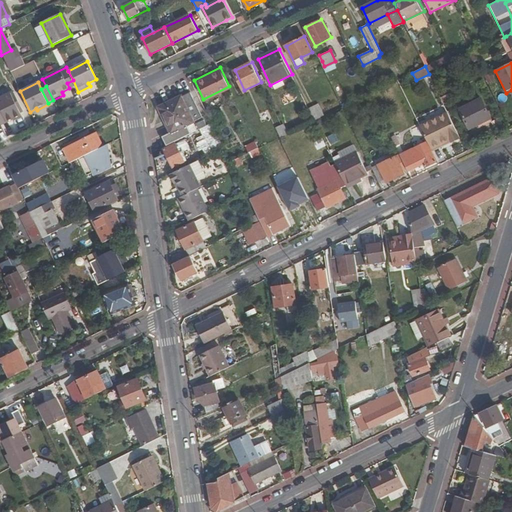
[(0,122),(1,124),(21,114),(16,105),(19,103),(12,90),(0,95),(0,122)]
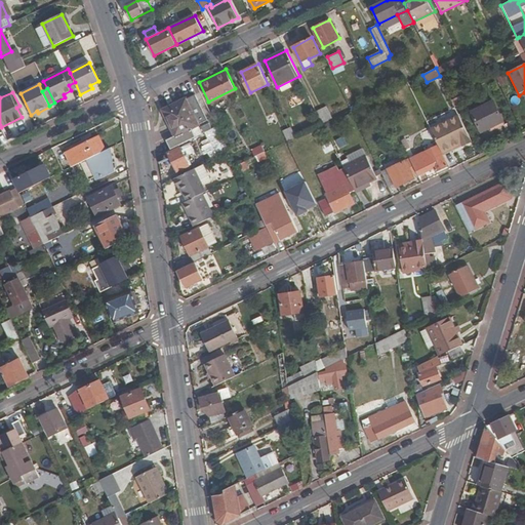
[(171,150),(205,133),(202,127),(200,124),(209,119),(196,94),(165,110),(169,119),(176,135),(174,136),(167,140),(171,150)]
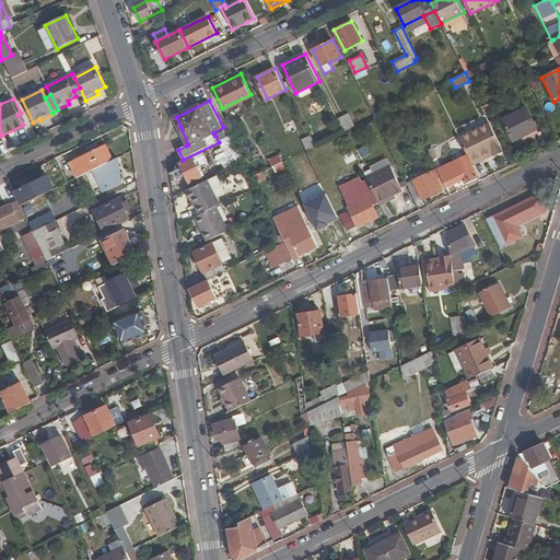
[(526,106),(502,118),(513,141),(537,129),(526,106)]
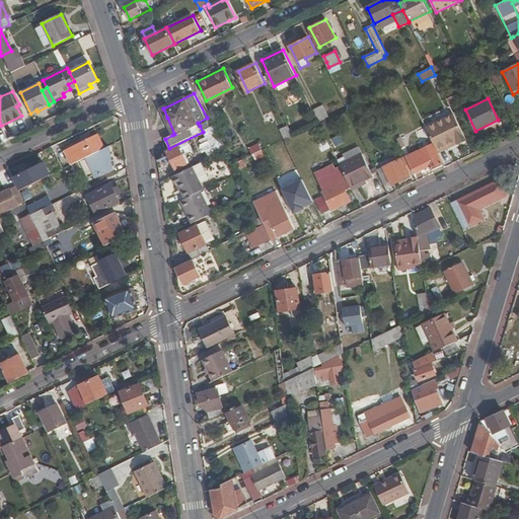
[(325,105),(315,108),(318,122),(329,119),(325,105)]
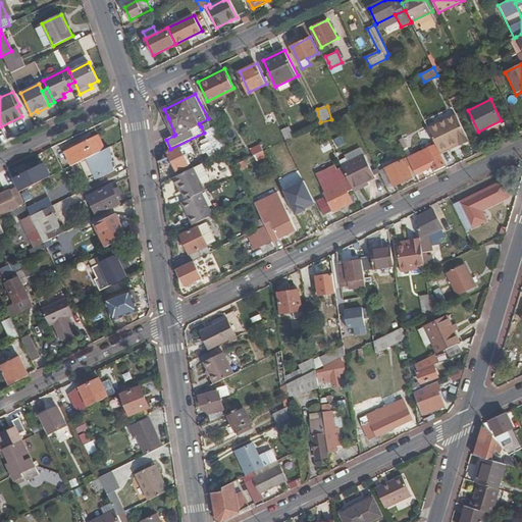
[(456,113),(428,127),(437,147),(439,150),(458,141),(459,143),(469,139),(456,113)]
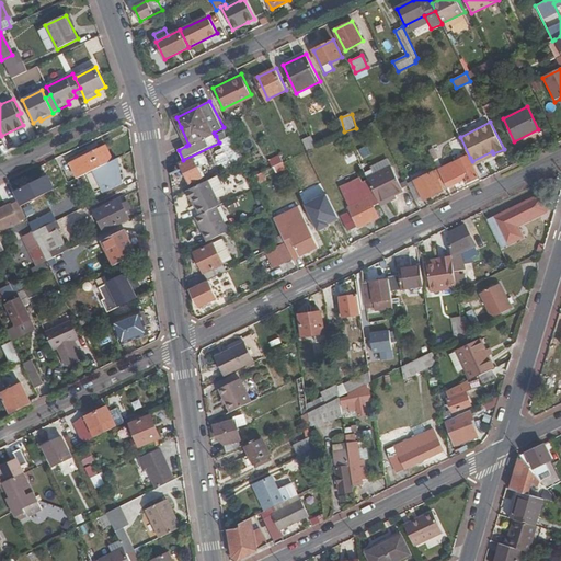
[(178,129),(186,146),(189,145),(181,127),(178,129)]
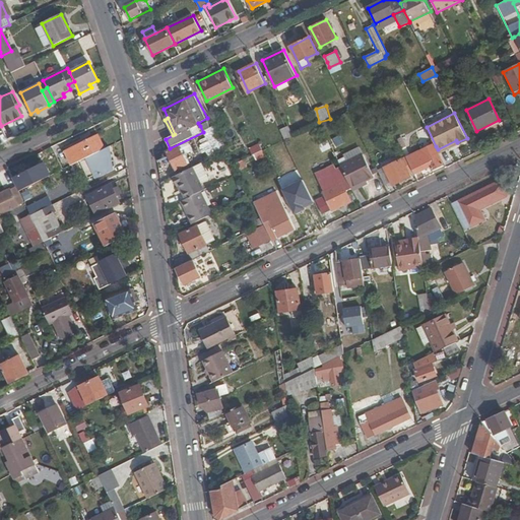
[(203,132),(210,128),(208,122),(200,126),(203,132)]
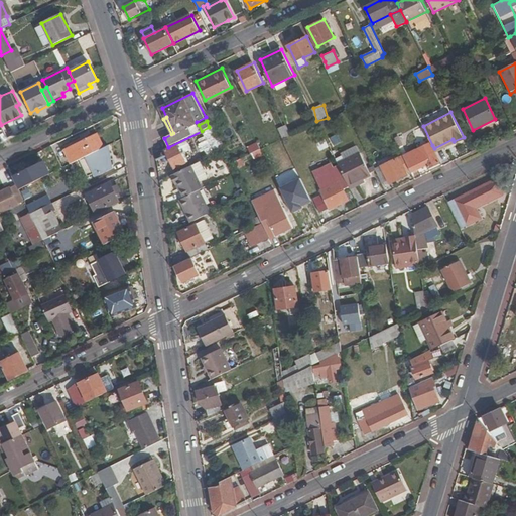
[(276,129),(280,139),(283,138),(289,135),(286,129),(284,125),(276,129)]
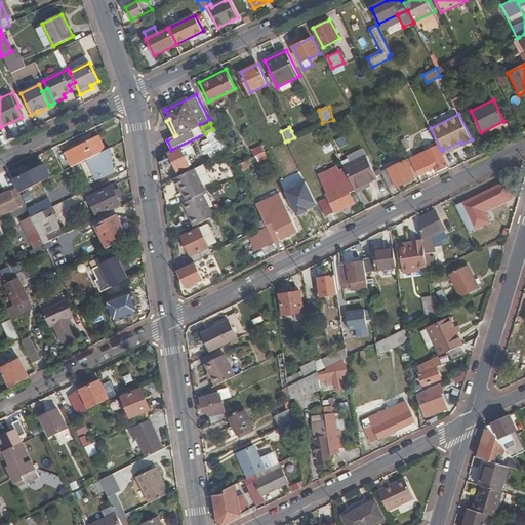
[(69,151),(76,165),(85,160),(105,151),(97,136),(69,151)]
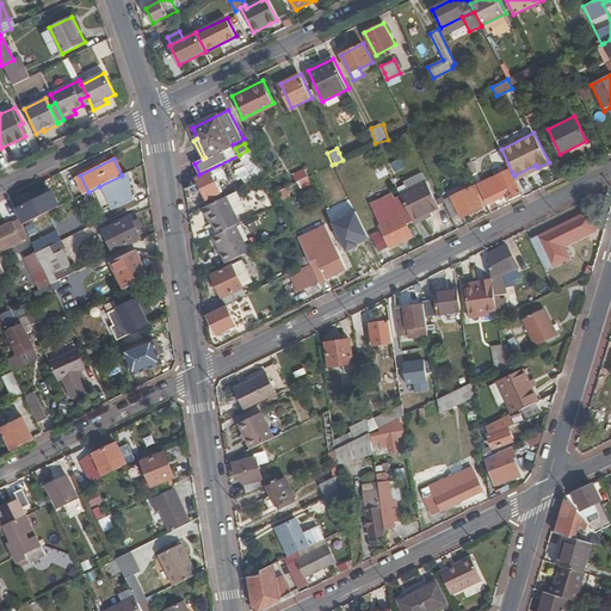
[(403,159),(393,162),(396,173),(407,170),(403,159)]
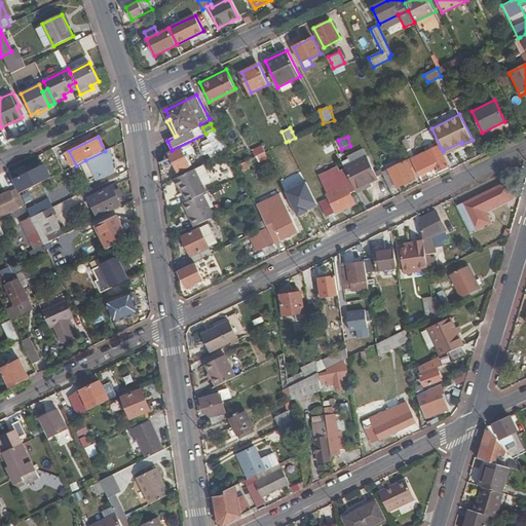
[(257,156),(266,152),(263,145),(254,150),(257,156)]
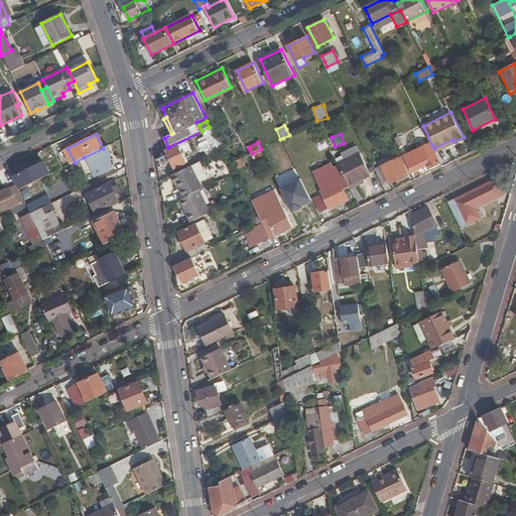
[(406,149),(408,154),(420,149),(422,148),(419,143),(406,149)]
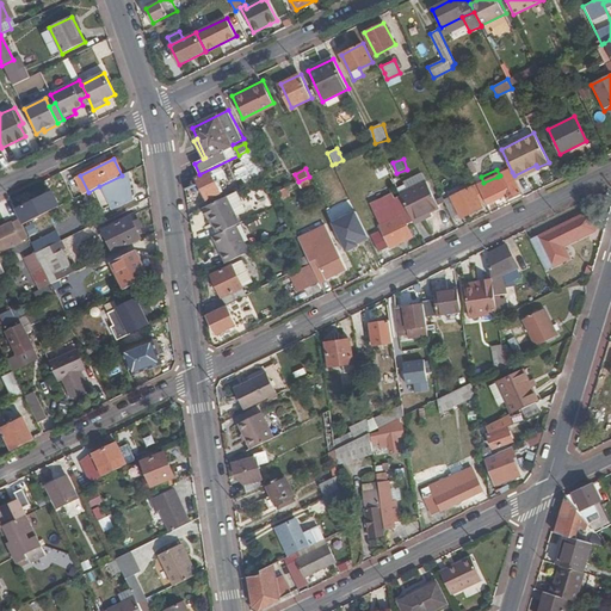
[(210,171),(197,177),(208,198),(221,192),(210,171)]
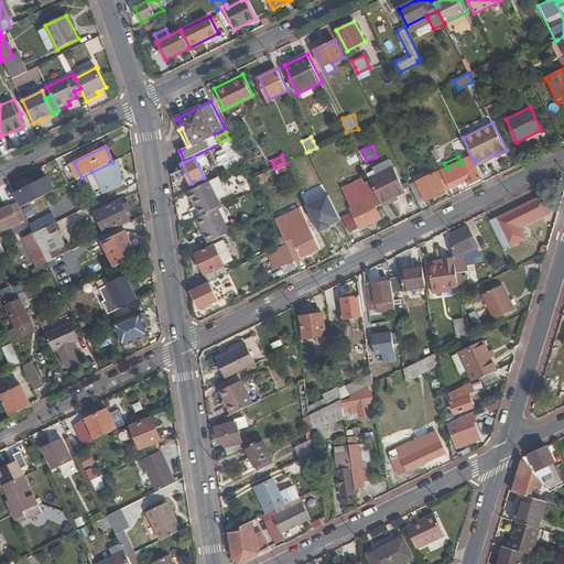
[(448,186),(449,188),(467,180),(468,184),(480,179),(475,166),(476,165),(475,162),(473,159),(461,165),(459,163),(446,169),(442,172),(448,186)]
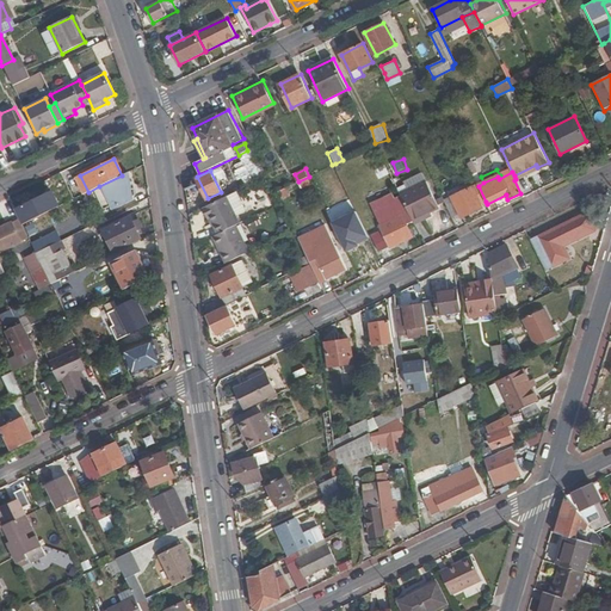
[(131,197),(128,173),(122,176),(99,186),(110,209),(129,201),(128,198),(131,197)]
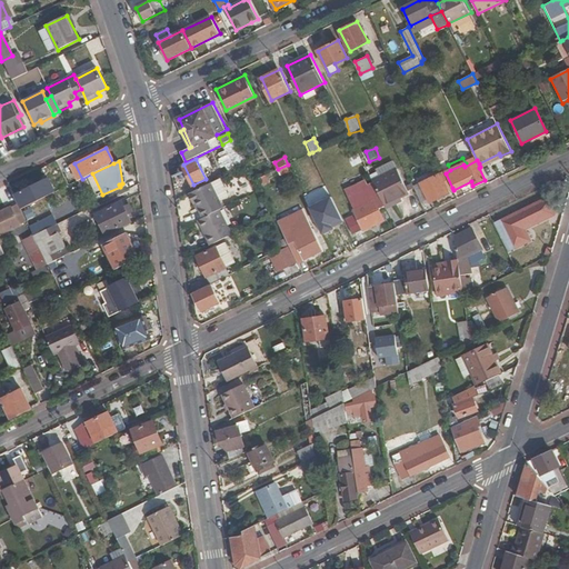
[(291,170),(288,165),(278,169),(280,176),(291,170)]
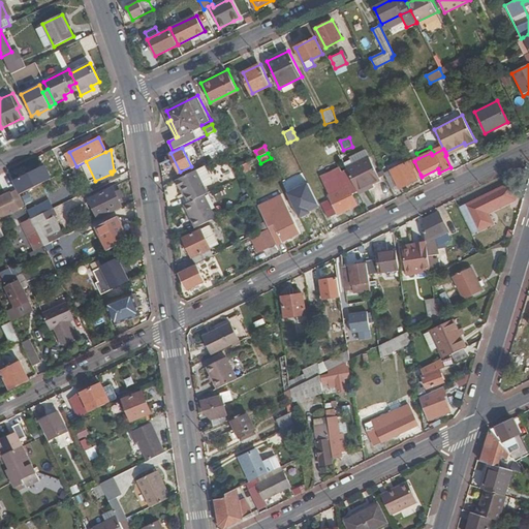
[(356,188),(359,194),(382,183),(370,160),(354,168),(352,164),(346,167),(351,178),(352,181),(356,188)]
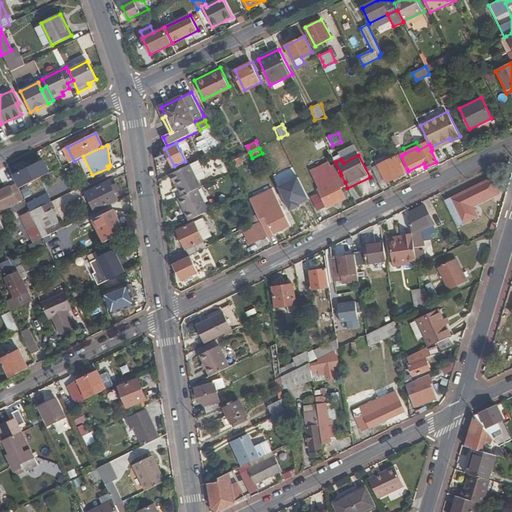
[(373,168),(379,182),(386,179),(388,182),(405,174),(403,171),(407,169),(401,156),(400,155),(373,168)]
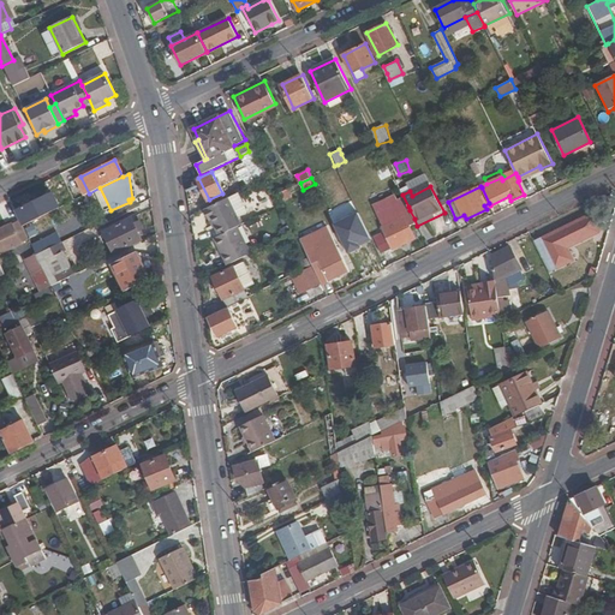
[(293,195),(290,189),(278,193),(281,201),(293,195)]
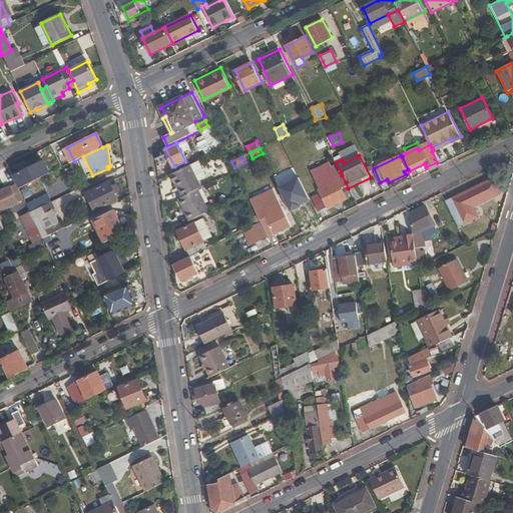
[(184,195),(199,187),(201,186),(190,164),(170,174),(175,183),(177,182),(184,195)]
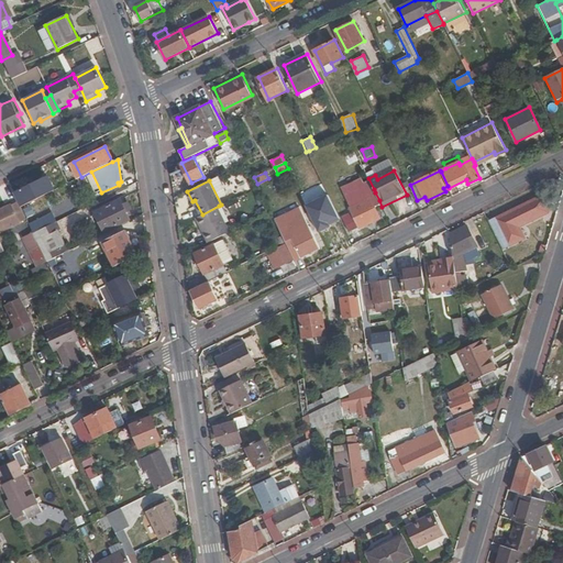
[(373,203),(379,200),(375,192),(367,197),(368,200),(351,209),(355,218),(352,219),(351,217),(344,220),(350,230),(360,225),(361,229),(379,218),(373,203)]
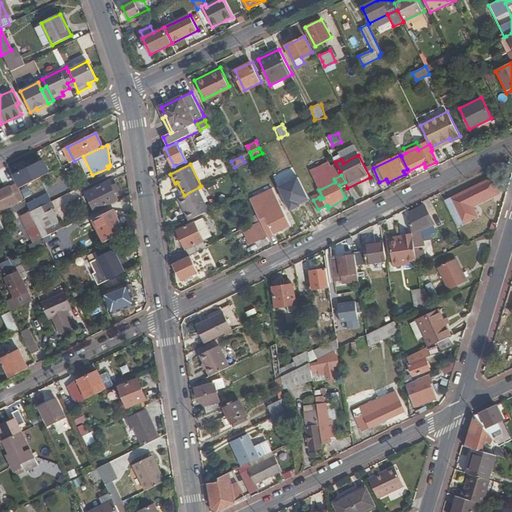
[(297,178),(278,187),(289,211),(299,206),(299,204),(308,200),(297,178)]
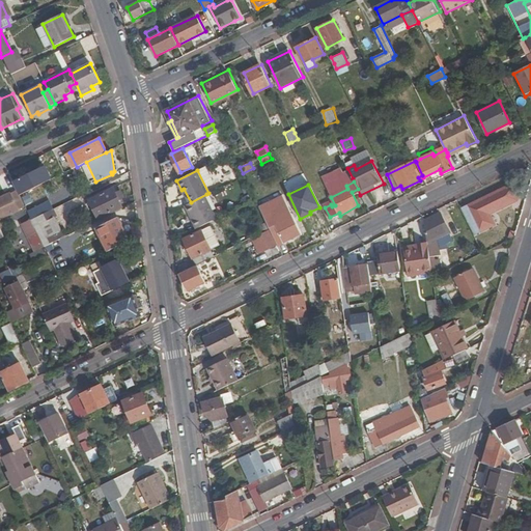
[(98,221),(122,207),(119,201),(116,194),(113,188),(87,201),(98,221)]
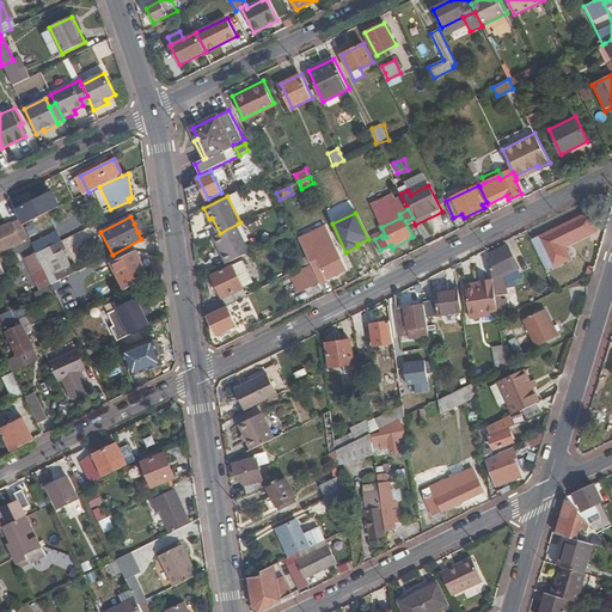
[(0,251),(23,240),(26,246),(30,245),(18,220),(0,228),(0,251)]
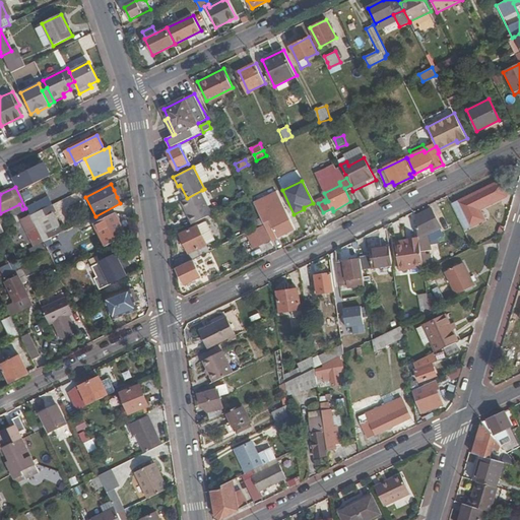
[(492,203),(484,189),(459,201),(471,225),(485,218),(481,209),(492,203)]
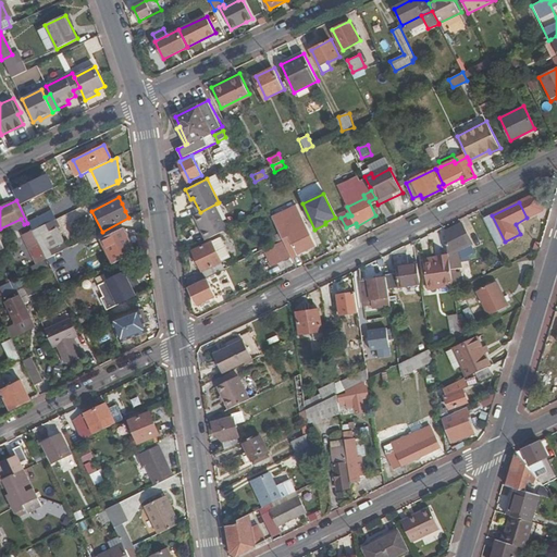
[(195,214),(208,239),(209,238),(229,229),(217,203),(200,212),(195,214)]
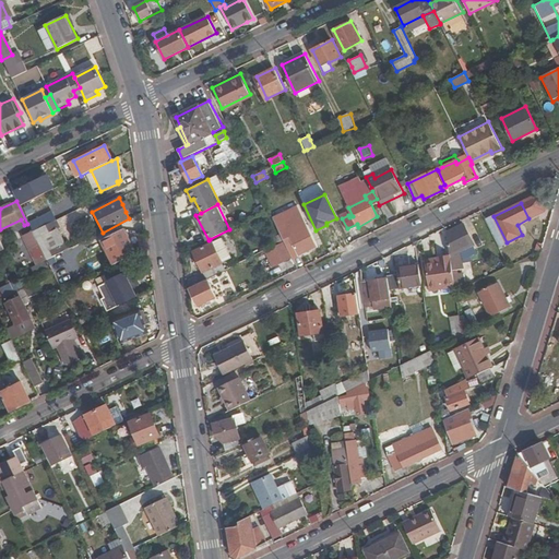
[(464,224),(447,233),(451,256),(455,285),(456,292),(464,288),(460,257),(456,257),(455,253),(474,245),(464,224)]
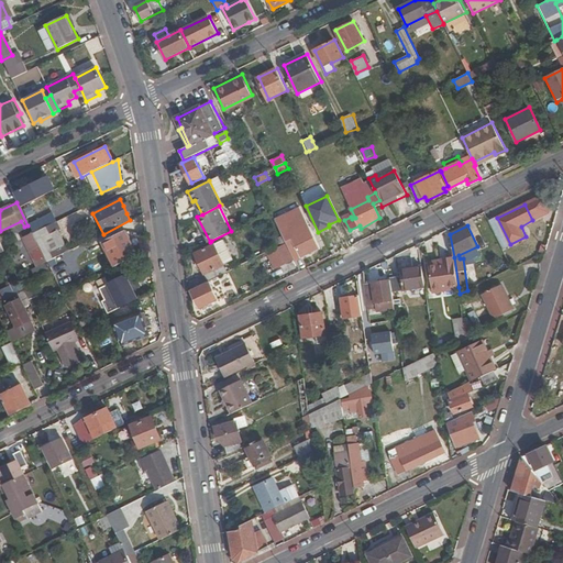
[(295,260),(296,261),(320,249),(310,229),(286,241),(287,243),(295,260)]
